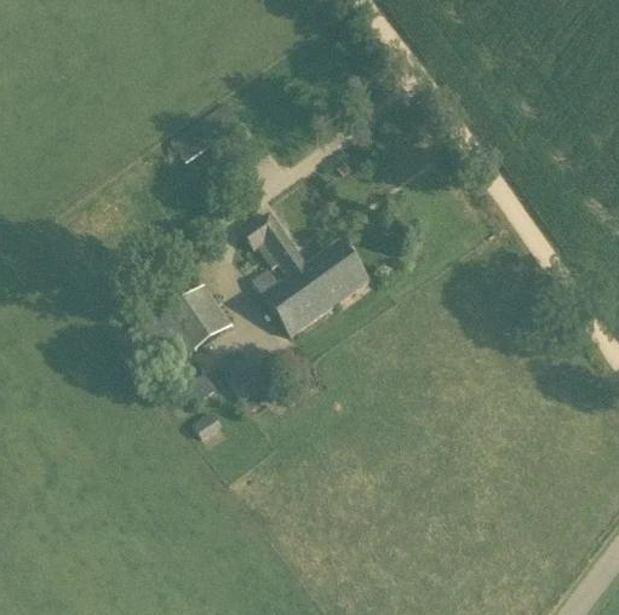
[(225,102),(171,141),(187,164),(242,125),(225,102)]
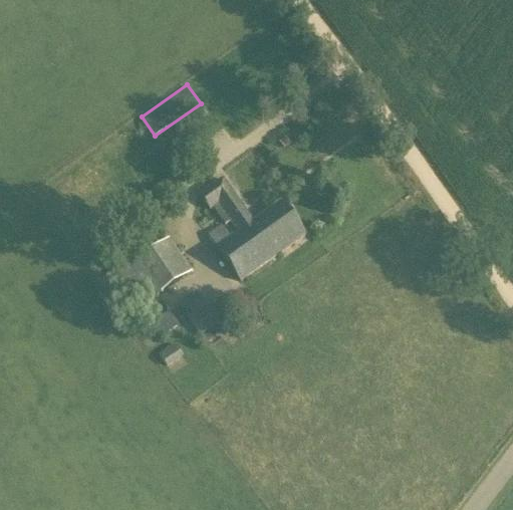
[(209,233),(226,257),(244,245),(243,244),(261,231),(253,221),(255,220),(225,178),(201,194),(211,208),(214,206),(227,224),(232,220),(240,231),(232,237),(222,224),(209,233)]
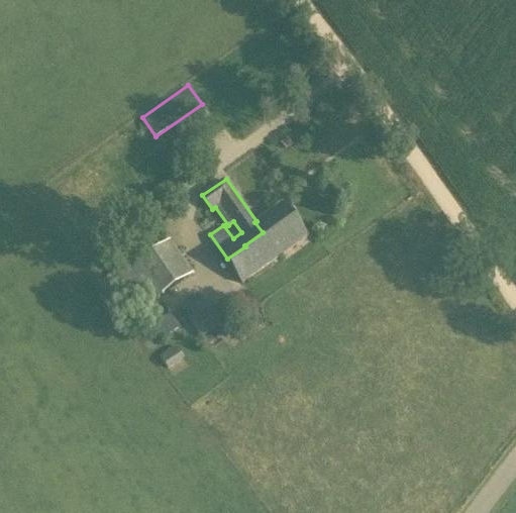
[(245,246),(227,259),(243,281),(306,235),(283,202),(256,221),(254,222),(263,232),(244,245),(245,246)]
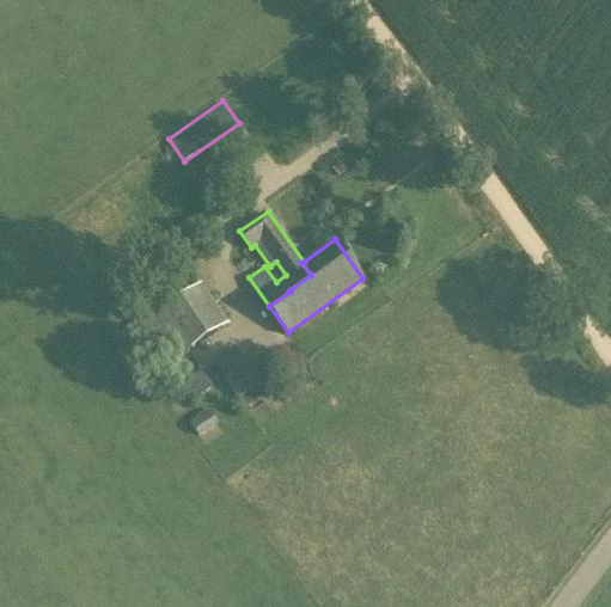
[(201,281),(136,327),(164,366),(230,319),(201,281)]
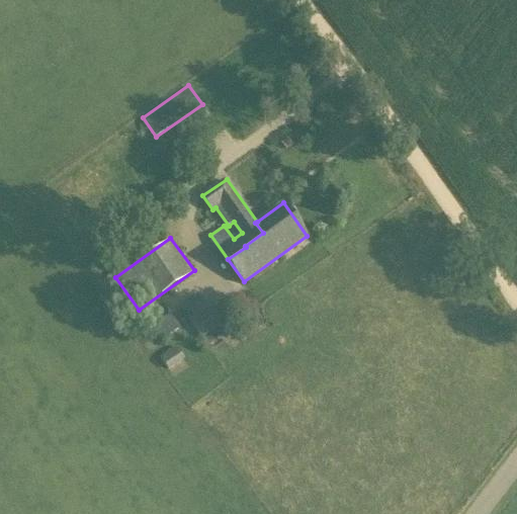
[(180,325),(170,311),(151,325),(161,339),(180,325)]
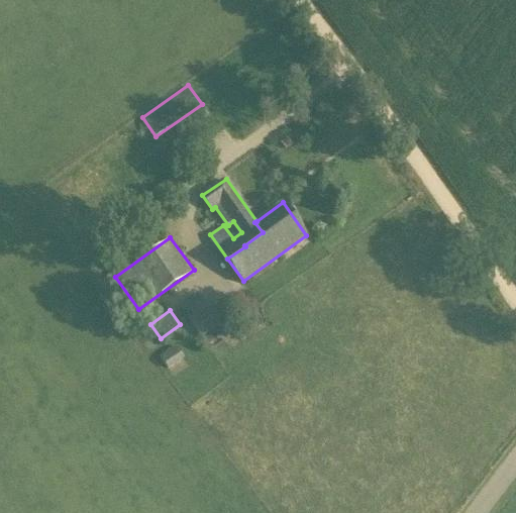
[(161,354),(169,366),(187,353),(179,341),(161,354)]
